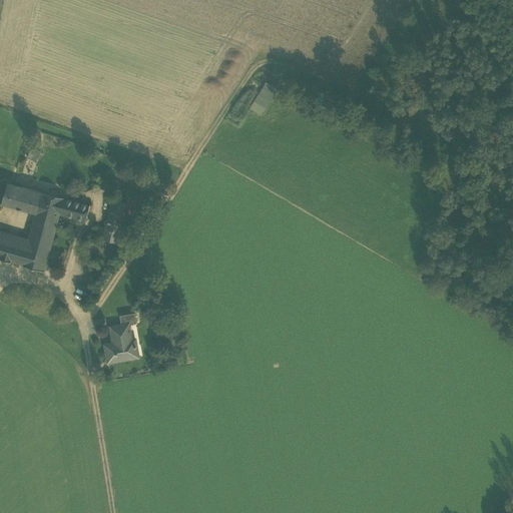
[(267,81),(250,108),(263,115),(279,88),(267,81)]
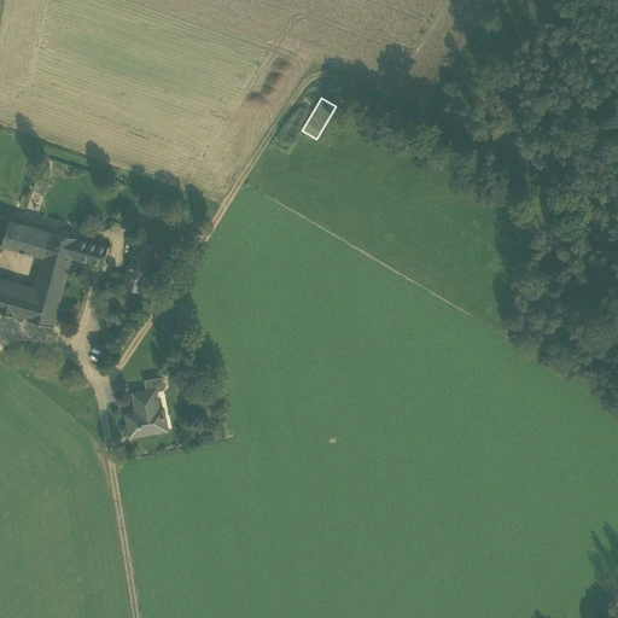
[(45,194),(51,182),(40,176),(33,190),(45,194)]
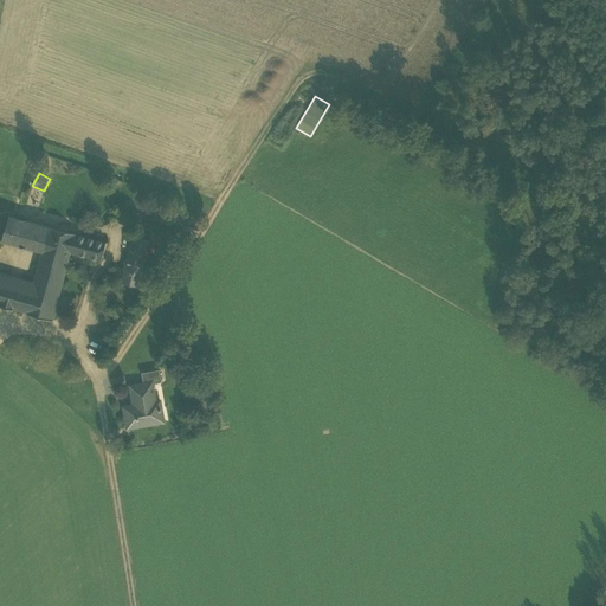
[(50,227),(8,217),(6,224),(1,240),(42,251),(43,252),(50,227)]
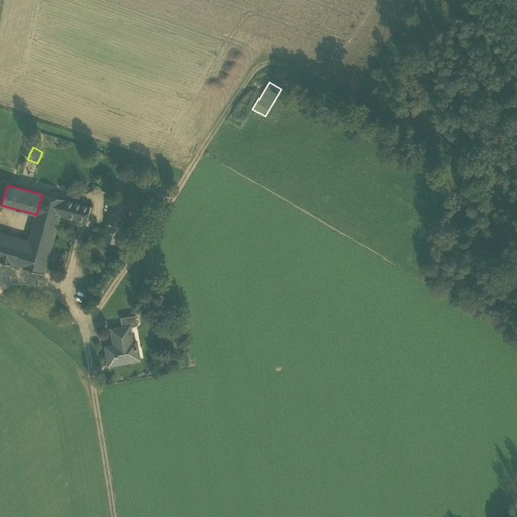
[(90,207),(42,194),(36,215),(35,214),(27,246),(21,267),(44,273),(60,215),(86,222),(90,207)]
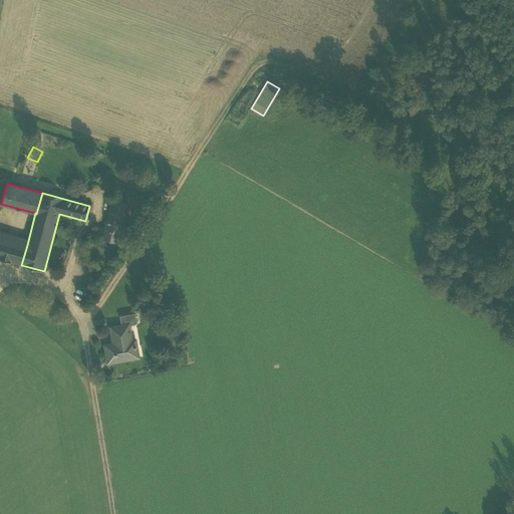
[(125,204),(113,201),(103,239),(116,242),(125,204)]
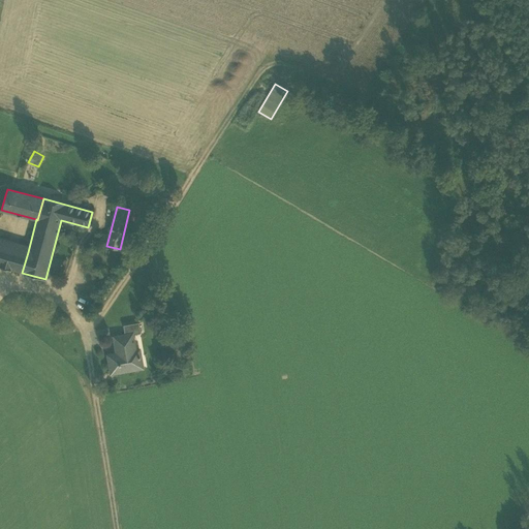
[(9,269),(14,249),(6,247),(1,267),(9,269)]
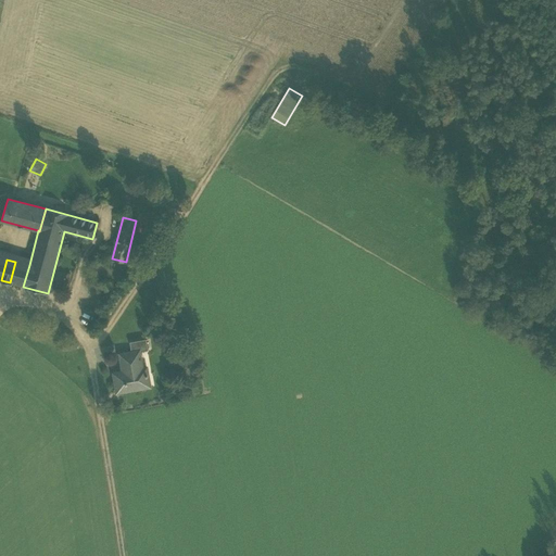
[(15,262),(10,282),(23,287),(29,265),(15,262)]
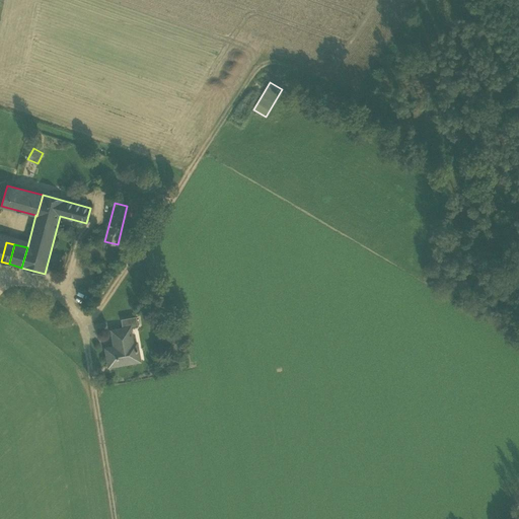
[(121,319),(123,328),(130,327),(131,328),(138,327),(136,316),(121,319)]
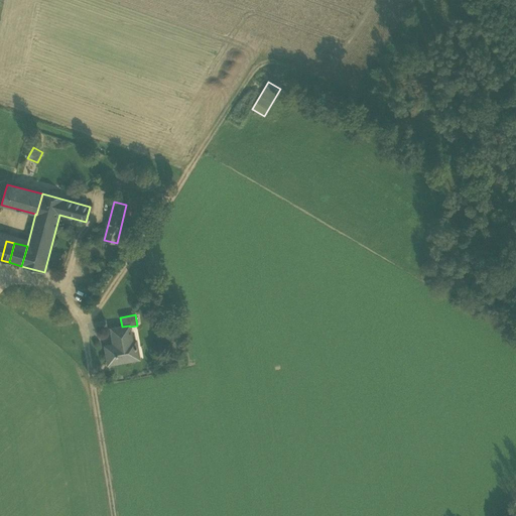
[(105,346),(108,365),(139,359),(137,347),(133,348),(130,327),(129,326),(122,327),(111,329),(114,345),(105,346)]
